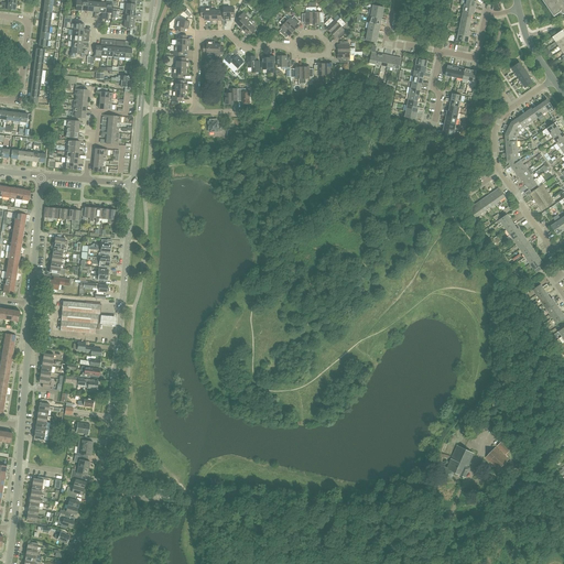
[(123,9),(126,9),(136,10),(136,4),(134,4),(136,0),(132,0),(129,0),(129,3),(127,3),(123,3),(123,9)]
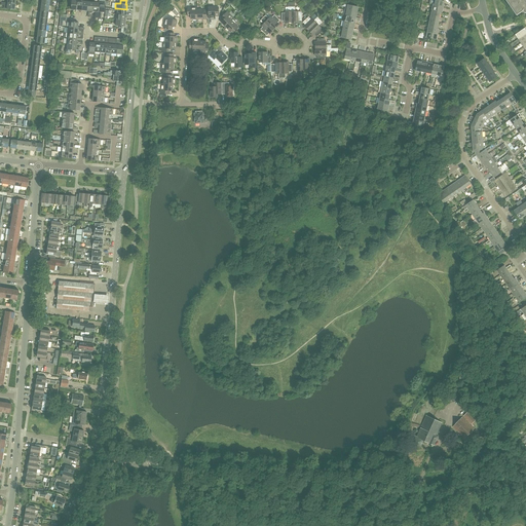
[(525,12),(525,3),(523,0),(506,0),(518,15),(524,11),(525,13),(525,12)]
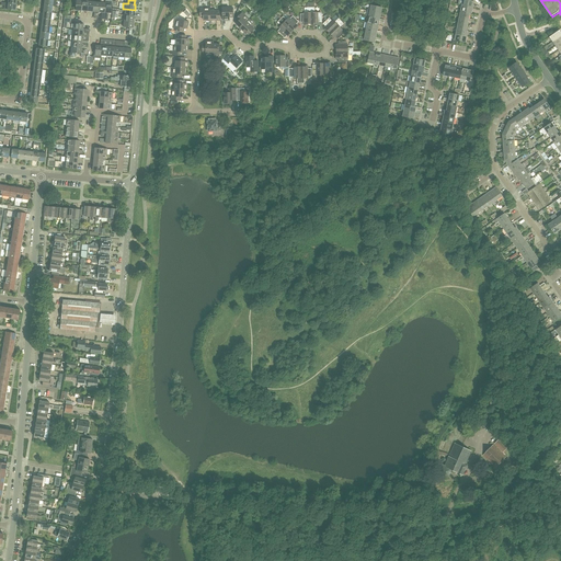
[(311,24),(311,8),(311,3),(308,3),(308,12),(304,12),(304,14),(300,14),(300,22),(305,22),(305,24),(311,24)]
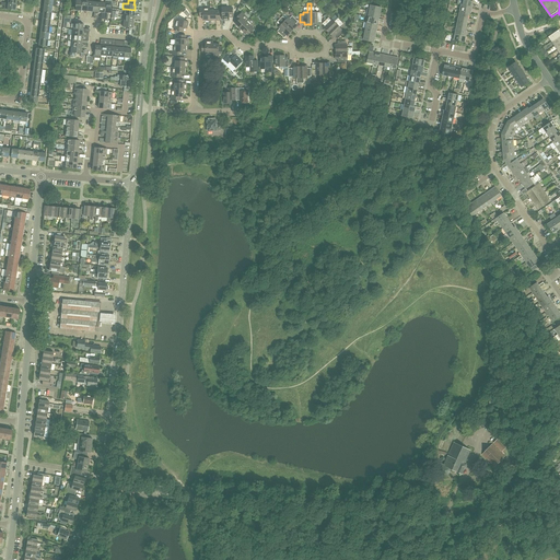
[(311,3),(311,8),(311,24),(318,24),(318,22),(322,22),(322,14),(321,12),(314,12),(314,3),(311,3)]
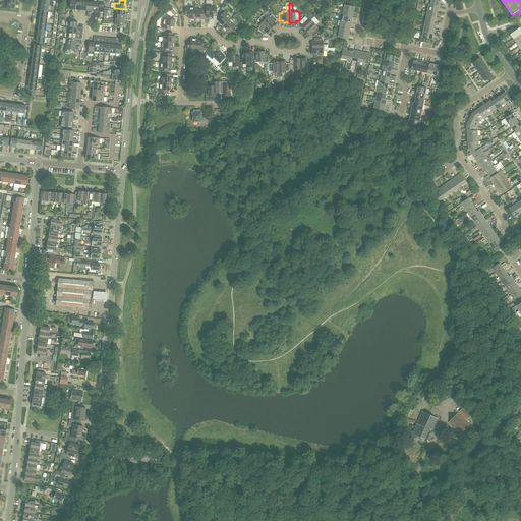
[(214,18),(214,16),(217,16),(217,7),(211,7),(211,6),(207,6),(207,18),(214,18)]
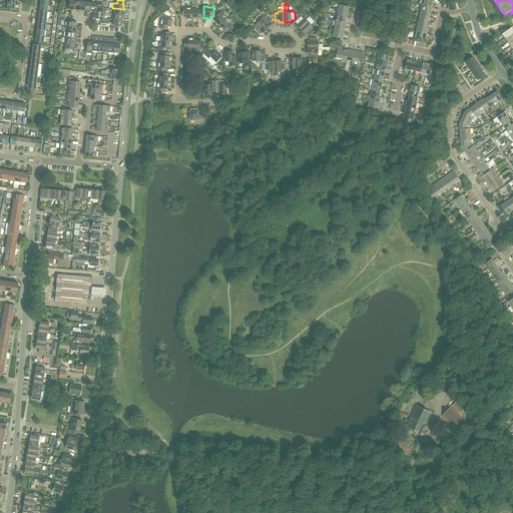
[(192,9),(192,7),(183,7),(183,16),(186,16),(186,19),(188,19),(188,20),(192,20),(192,9)]
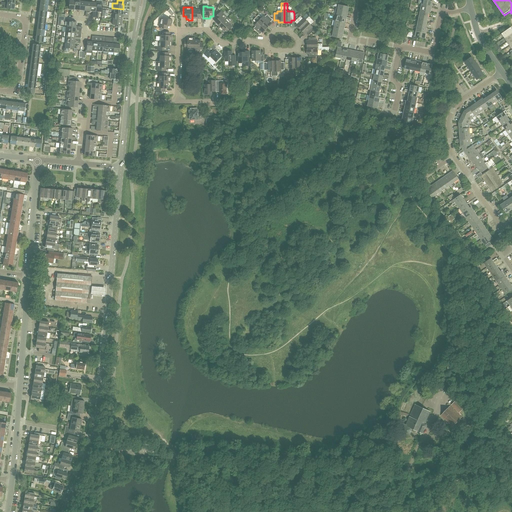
[(196,9),(192,9),(192,20),(192,21),(198,21),(198,18),(201,18),(201,10),(196,10),(196,9)]
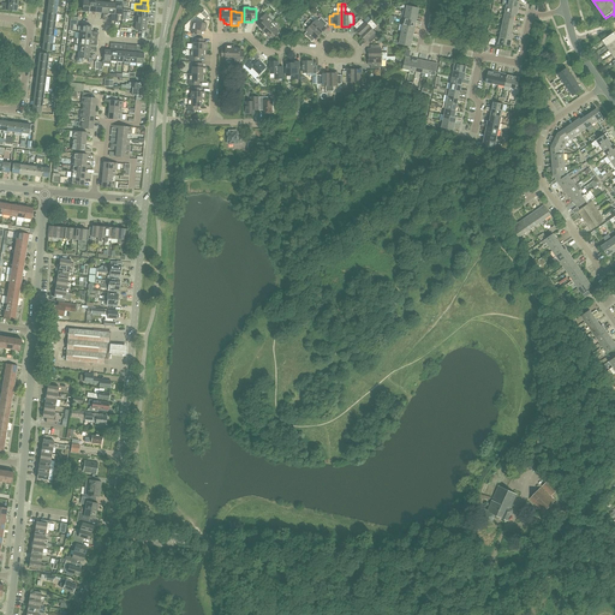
[(272,23),(273,23),(274,22),(266,15),(258,22),(261,24),(258,27),(261,28),(260,29),(263,33),(272,23)]
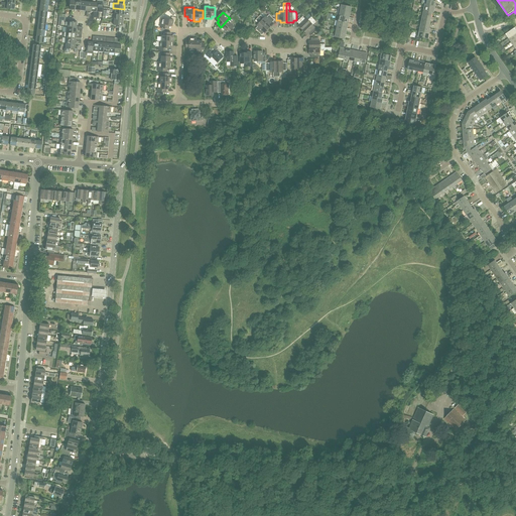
[(260,15),(258,17),(269,28),(274,23),(272,22),(275,20),(269,15),(267,17),(266,16),(264,18),(260,15)]
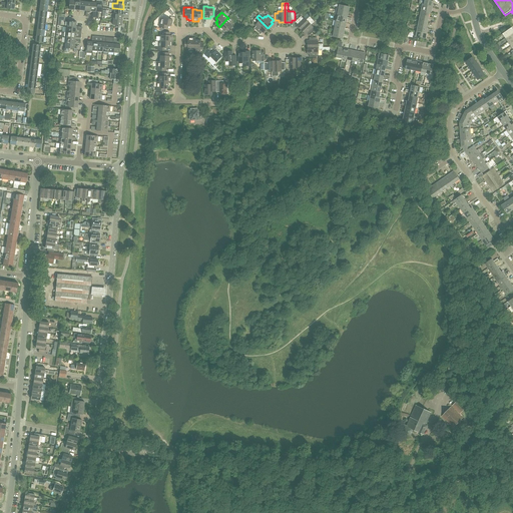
[(307,20),(305,18),(304,19),(301,16),(296,22),(298,24),(297,25),(302,30),(312,19),(310,17),(307,20)]
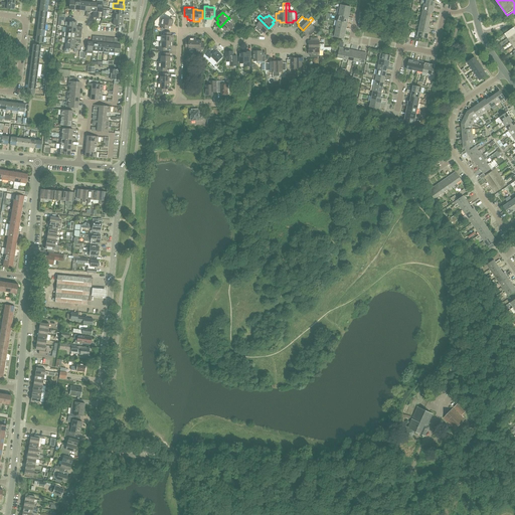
[(258,26),(255,29),(261,34),(263,32),(264,32),(264,33),(267,30),(269,28),(258,17),(256,19),(255,20),(259,23),(256,25),(258,26)]
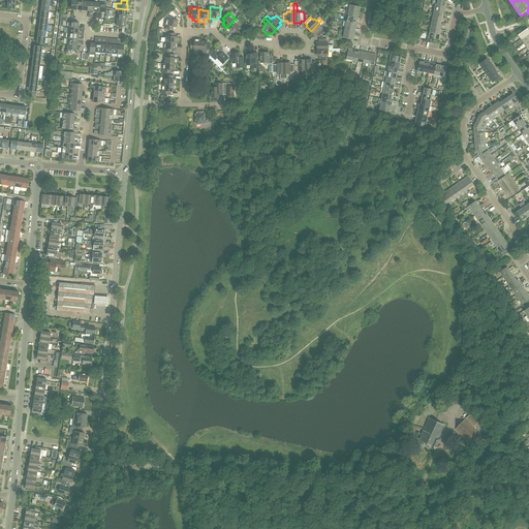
[(177,25),(178,25),(179,21),(166,19),(164,28),(173,30),(174,26),(176,27),(177,25)]
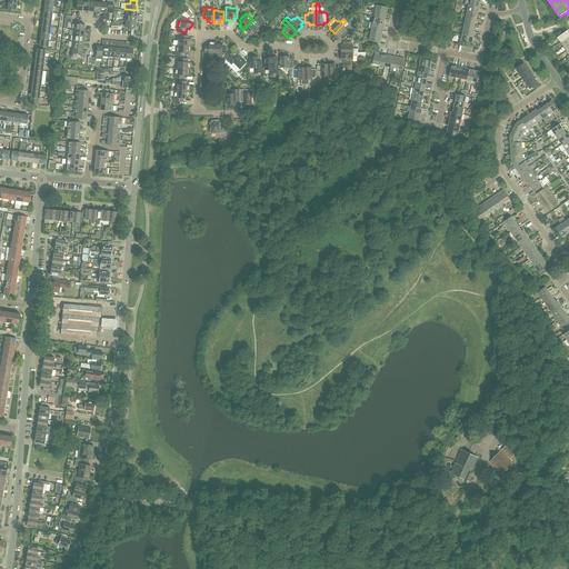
[(255,25),(252,21),(251,21),(243,30),(242,31),(247,36),(249,33),(251,37),(258,29),(253,26),(255,25)]
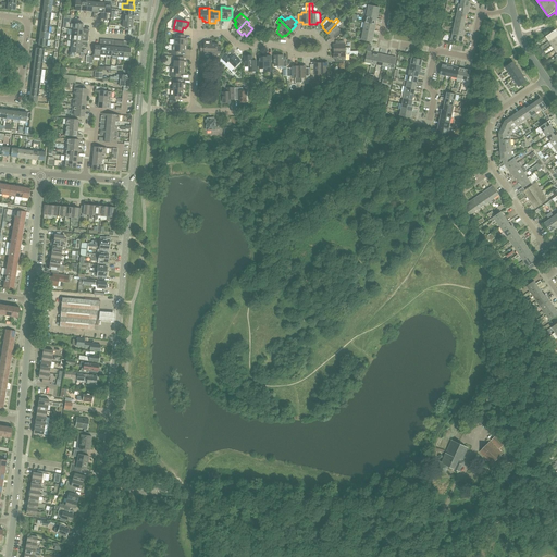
[(342,24),(338,21),(327,33),(332,37),(333,36),(336,39),(342,33),(339,31),(341,29),(338,27),(342,24)]
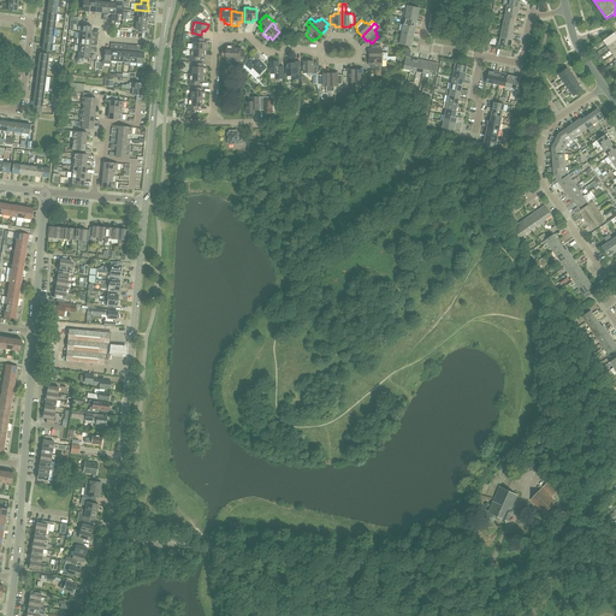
[(604,41),(606,46),(615,39),(615,35),(615,33),(604,41)]
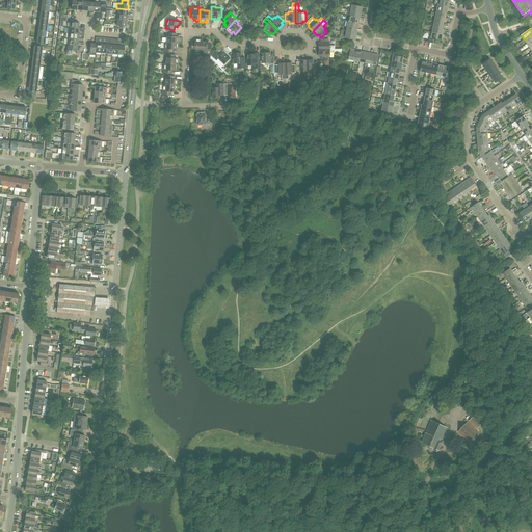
[(166,38),(166,43),(177,44),(179,44),(179,37),(176,37),(177,33),(167,33),(167,38),(166,38)]
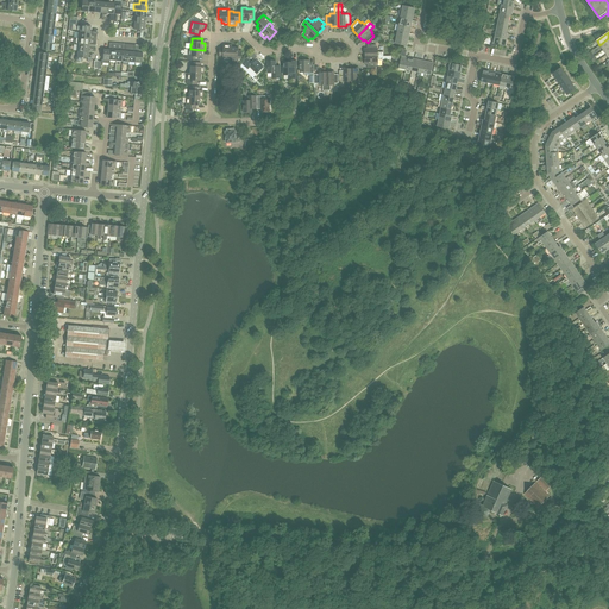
[(231,46),(232,45),(224,44),(224,48),(220,48),(220,58),(226,58),(226,60),(231,60),(231,46)]
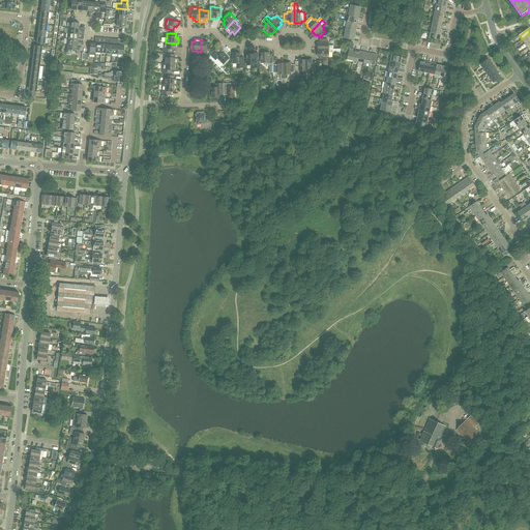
[(318,42),(318,49),(333,49),(333,46),(329,46),(329,42),(327,42),(327,38),(320,38),(320,42),(318,42)]
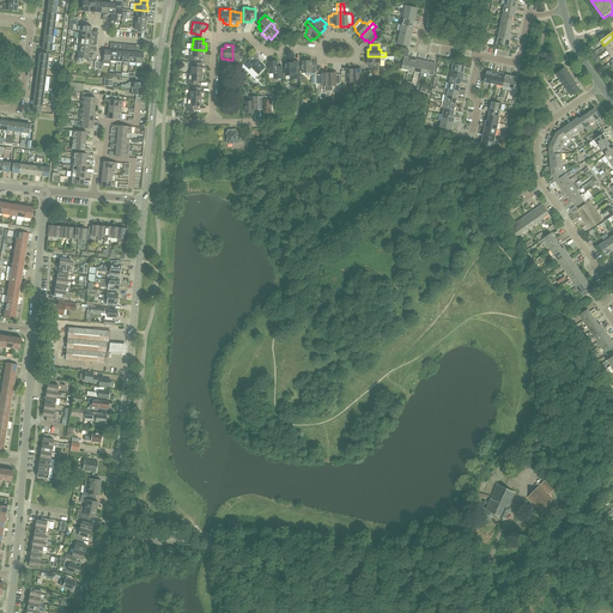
[(237,48),(232,47),(232,60),(232,62),(243,62),(243,52),(240,52),(240,49),(237,49),(237,48)]
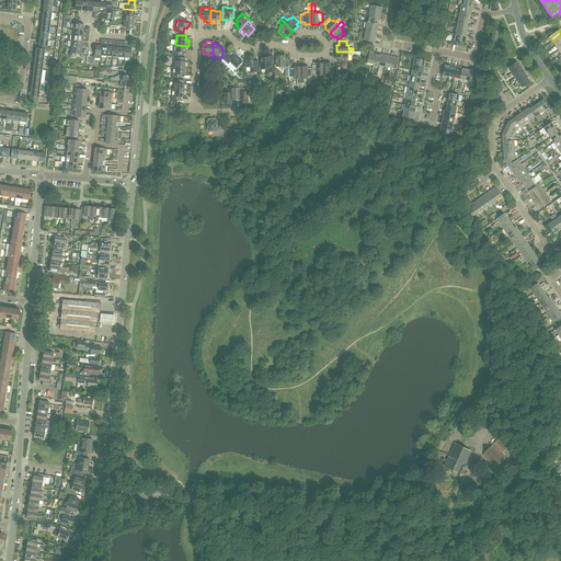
[(175,45),(173,45),(173,55),(182,56),(182,52),(185,53),(185,49),(186,49),(186,46),(175,45)]
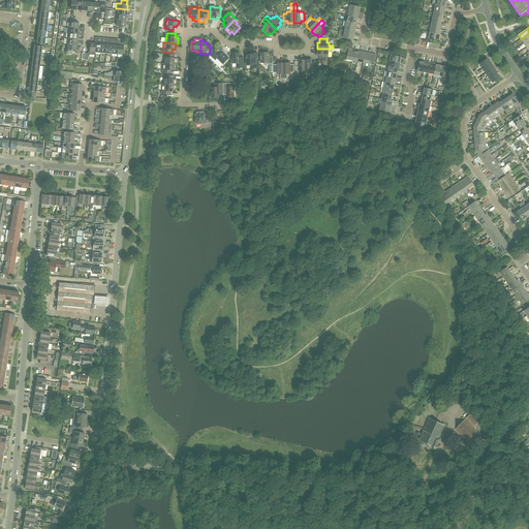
[(71,52),(71,50),(76,51),(76,52),(80,52),(80,50),(76,50),(76,44),(68,44),(67,50),(66,50),(66,52),(66,53),(67,54),(69,54),(70,54),(71,52)]
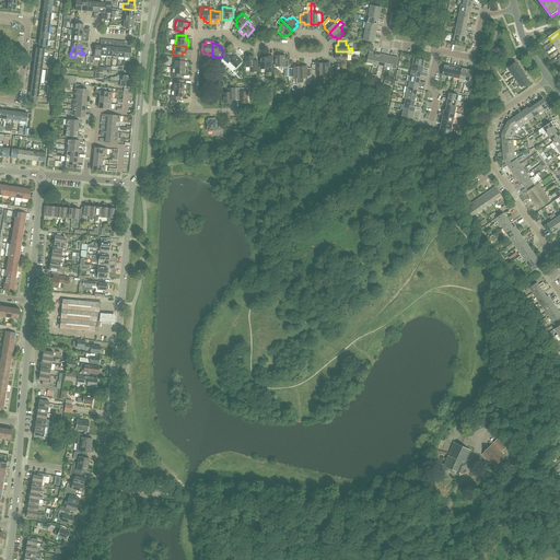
[(360,51),(352,51),(336,51),(336,59),(338,59),(338,62),(346,62),(346,59),(348,59),(348,60),(351,60),(351,55),(361,55),(360,51)]
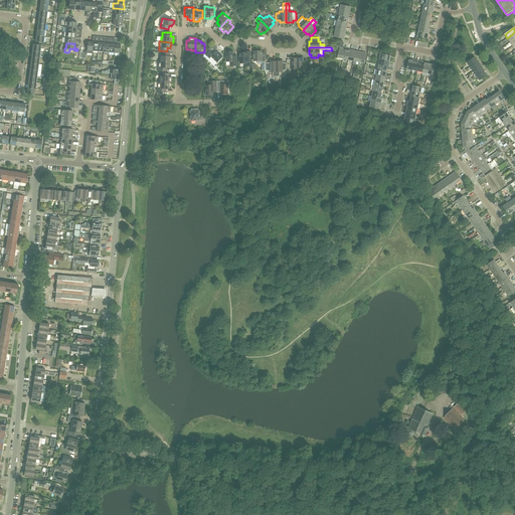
[(222,57),(215,50),(212,52),(209,49),(205,53),(210,58),(211,56),(217,62),(222,57)]
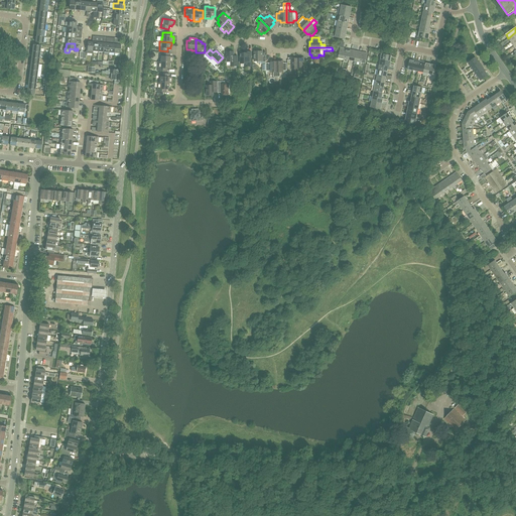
[(231,61),(231,67),(238,67),(238,56),(234,56),(234,51),(227,51),(227,61),(231,61)]
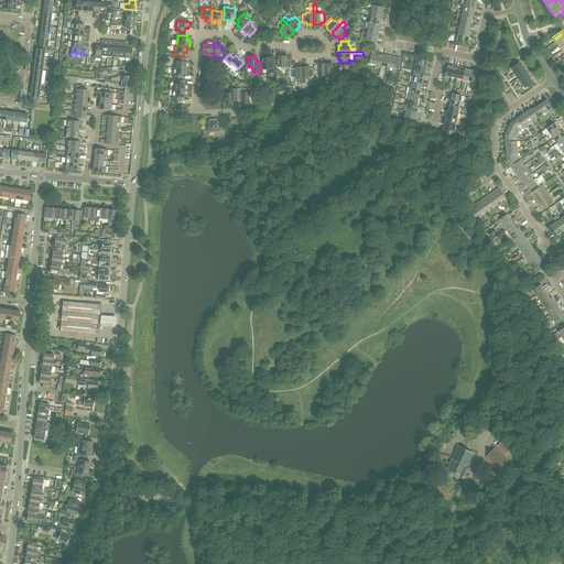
[(263,57),(263,64),(261,64),(261,67),(263,67),(263,69),(268,69),(268,73),(274,73),(274,56),(268,56),(268,57),(263,57)]
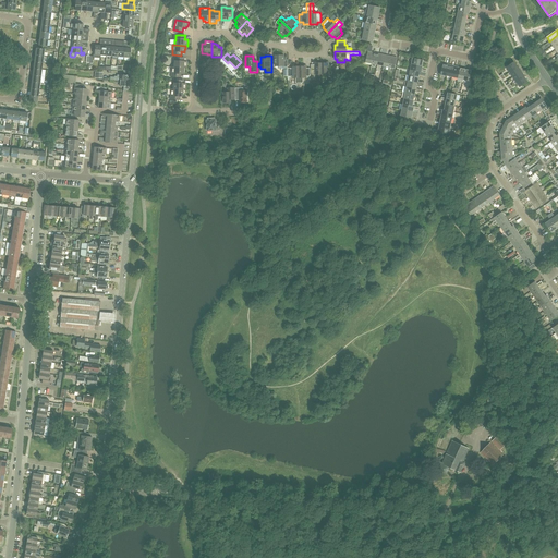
[(283,69),(284,76),(288,76),(288,65),(284,65),(284,56),(278,56),(278,57),(275,57),(275,67),(278,67),(278,69),(283,69)]
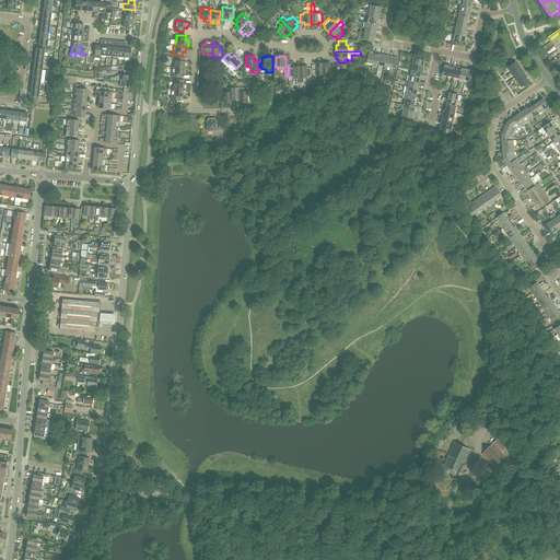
[(174,63),(174,67),(174,68),(185,68),(187,68),(187,61),(185,61),(185,58),(175,57),(175,63),(174,63)]
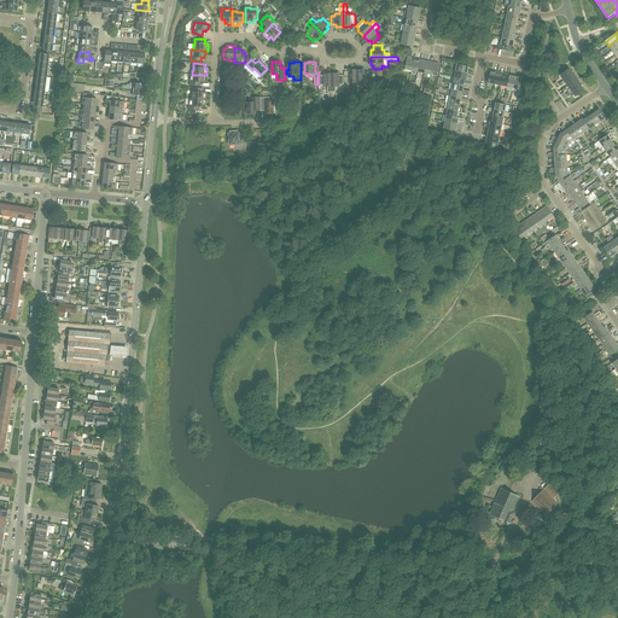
[(570,69),(560,75),(564,80),(573,74),(570,69)]
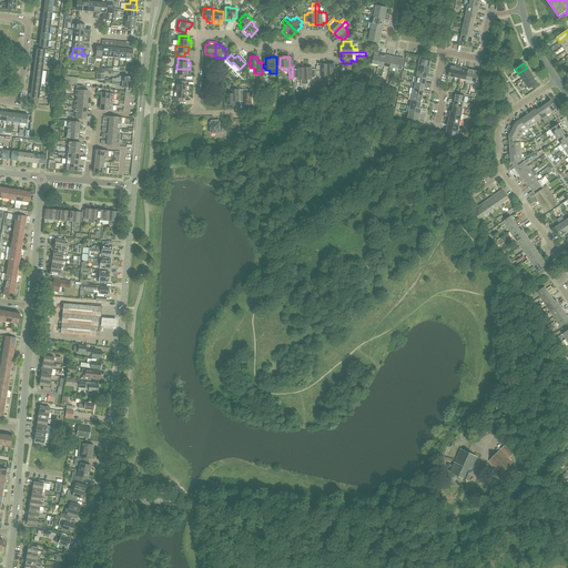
[(327,83),(327,81),(327,64),(320,64),(320,67),(316,67),(316,74),(321,74),(321,77),(323,75),(323,83),(327,83)]
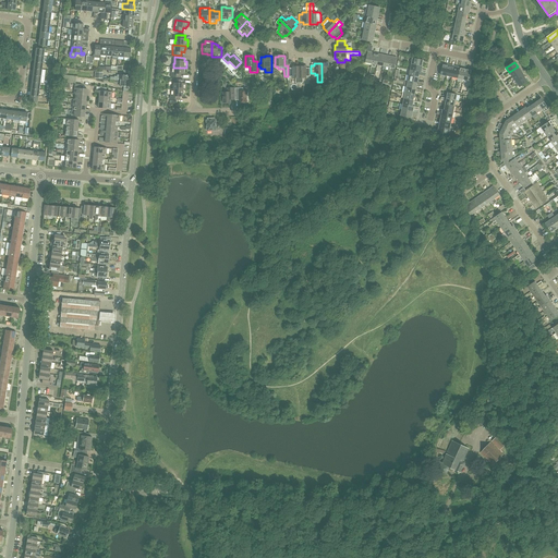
[(322,63),(322,80),(322,82),(325,82),(326,81),(326,80),(326,74),(331,74),(332,73),(332,64),(329,64),(329,63),(322,63)]
